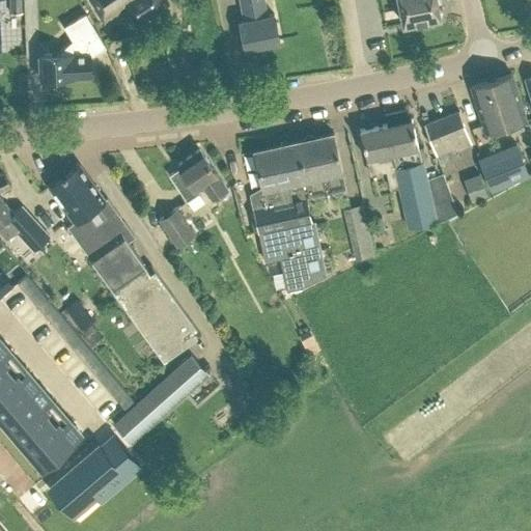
[(23,10),(22,0),(8,0),(9,11),(23,10)]
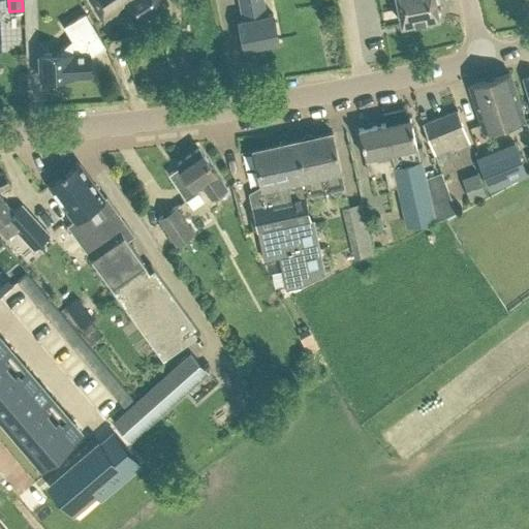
[(91,0),(104,21),(126,6),(136,22),(164,4),(161,0),(91,0)]
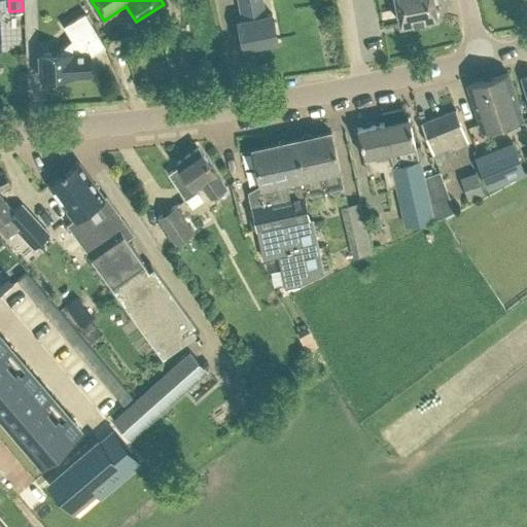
[(266,13),(261,0),(239,0),(243,19),(237,20),(242,45),(277,38),(272,12),(266,13)]
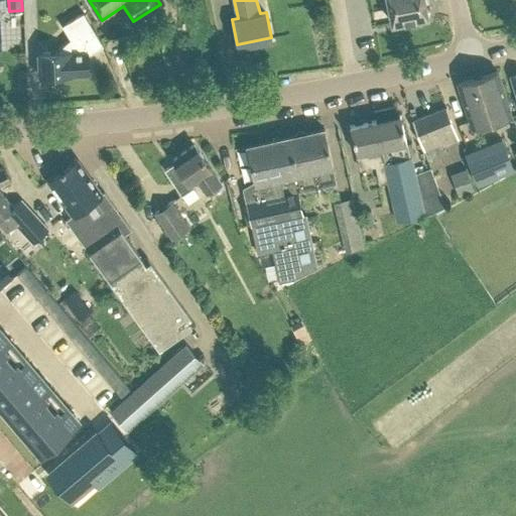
[(387,0),(392,22),(415,17),(418,19),(422,18),(423,16),(428,15),(424,0),(387,0)]
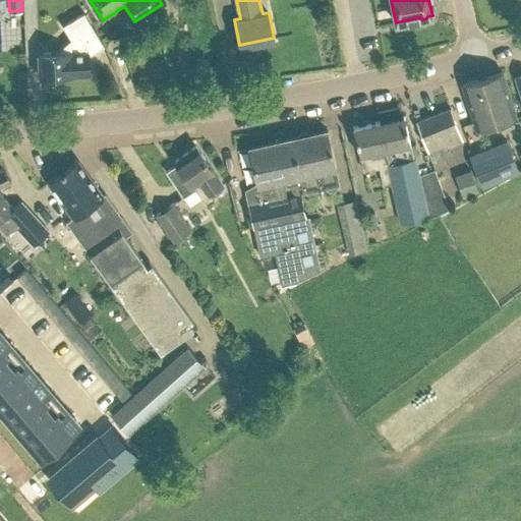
[(58,74),(90,72),(89,54),(103,46),(84,14),(62,26),(70,40),(57,54),(57,58),(58,74)]
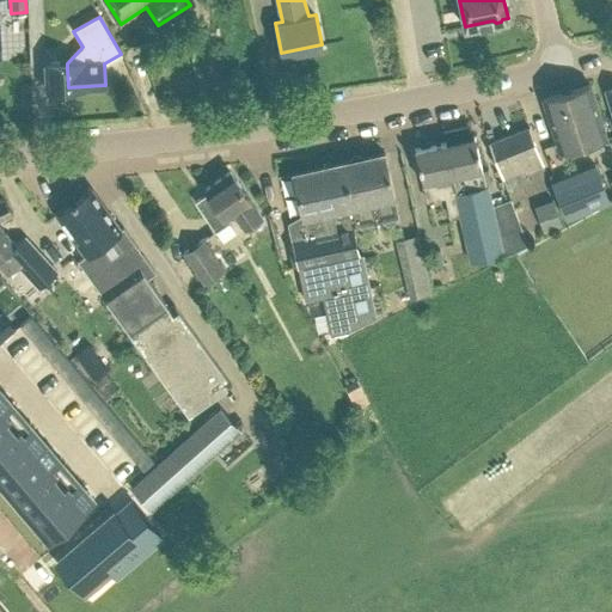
[(543,98),(558,151),(606,135),(591,84),(543,98)]
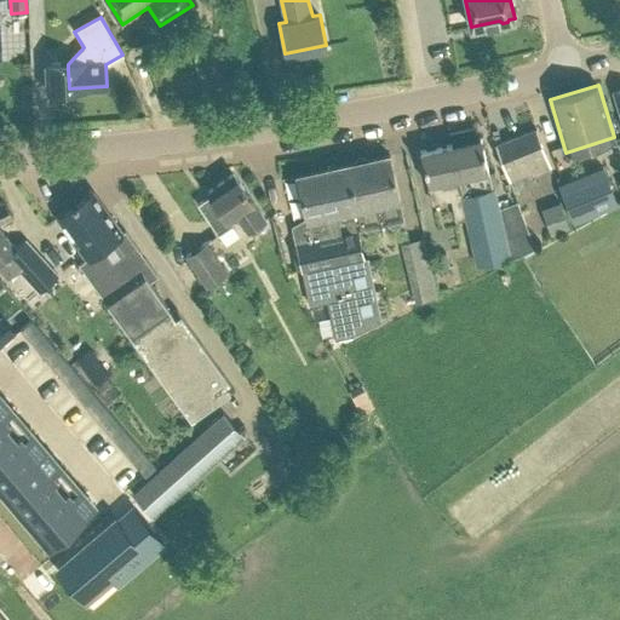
[(495,143),(510,181),(512,189),(535,181),(532,172),(549,166),(551,166),(537,127),(535,128),(495,143)]
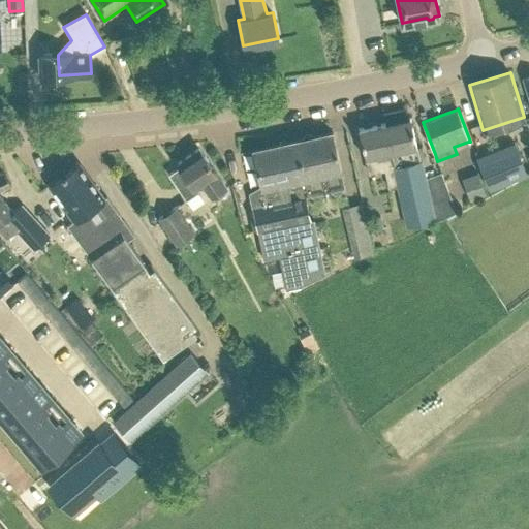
[(396,184),(405,224),(442,216),(456,210),(440,172),(425,176),(410,117),(383,122),(393,165),(384,167),(390,186),(396,184)]
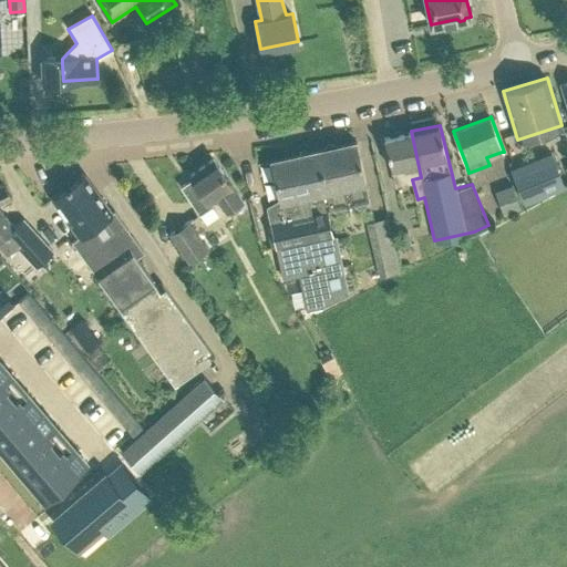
[(394,183),(412,179),(421,177),(411,131),(384,137),(394,183)]
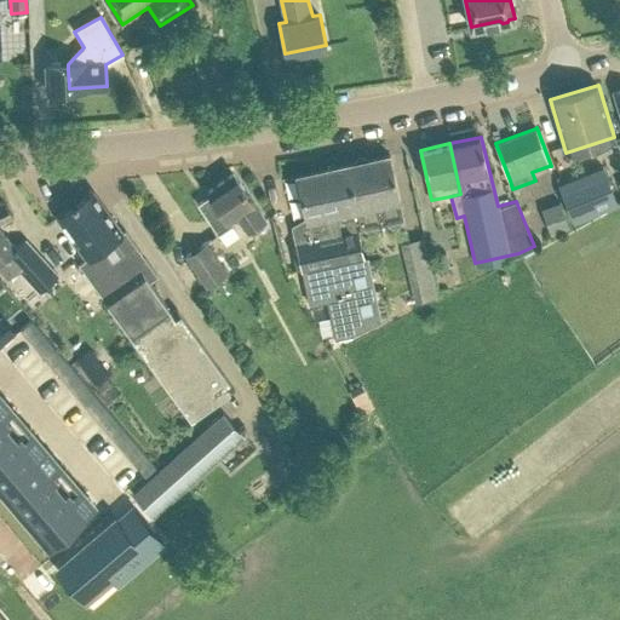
[(296,269),(297,269),(302,268),(304,282),(309,303),(327,299),(336,337),(352,333),(367,326),(382,319),(367,256),(362,257),(355,228),(365,227),(369,230),(375,228),(379,223),(388,220),(394,225),(400,223),(403,218),(389,155),(297,176),(308,222),(292,227),(297,251),(291,252),(296,269)]
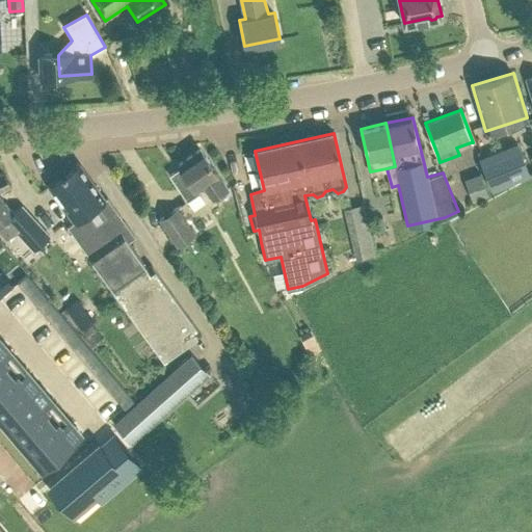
[(493,190),(530,175),(517,140),(479,156),(493,190)]
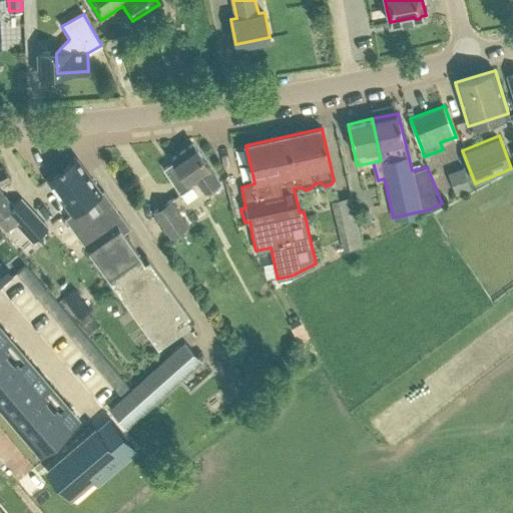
[(218,180),(193,142),(172,157),(174,160),(163,167),(180,192),(190,185),(188,182),(196,176),(205,189),(218,180)]
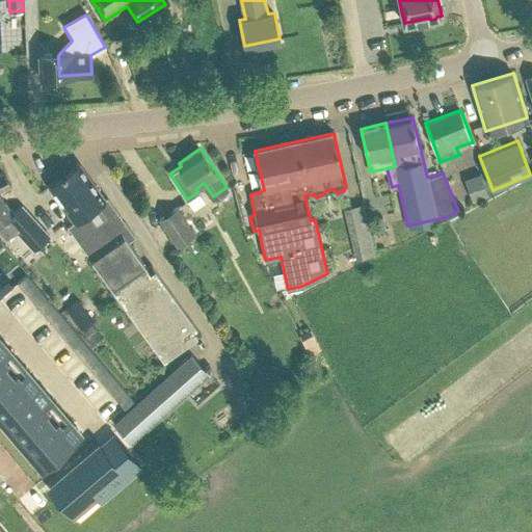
[(80,161),(49,184),(75,219),(68,225),(116,293),(165,358),(202,331),(152,263),(148,266),(128,238),(132,235),(118,215),(80,161)]
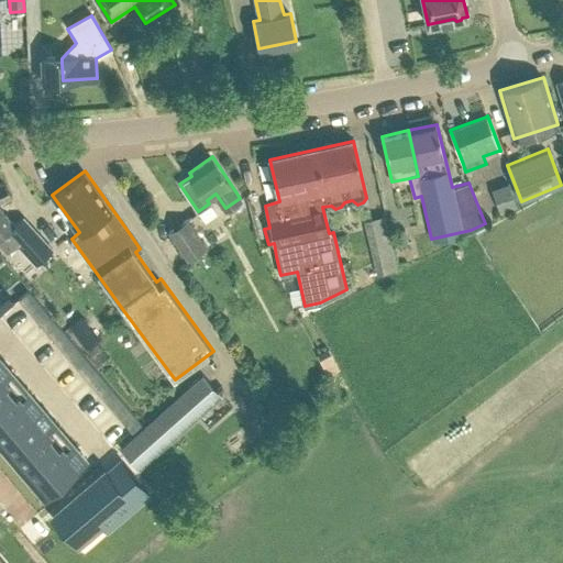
[(0,244),(6,252),(17,243),(35,264),(52,249),(24,216),(15,224),(0,207),(0,199),(11,194),(1,181),(0,180),(0,244)]
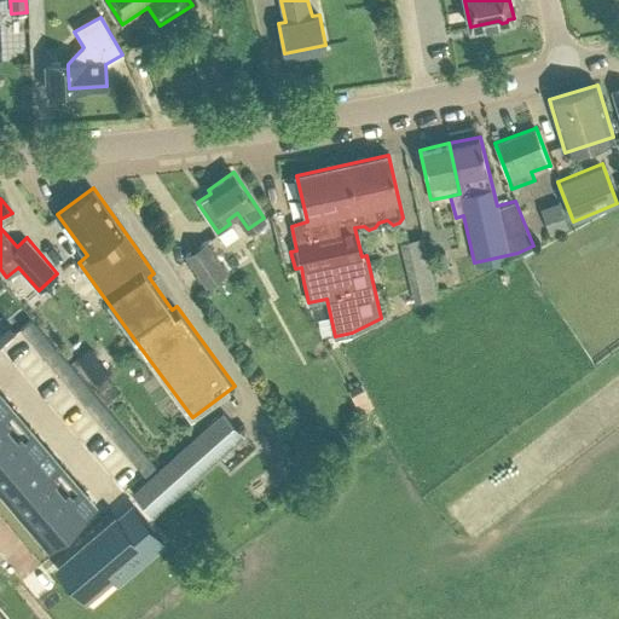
[(542,207),(550,232),(567,226),(557,201),(542,207)]
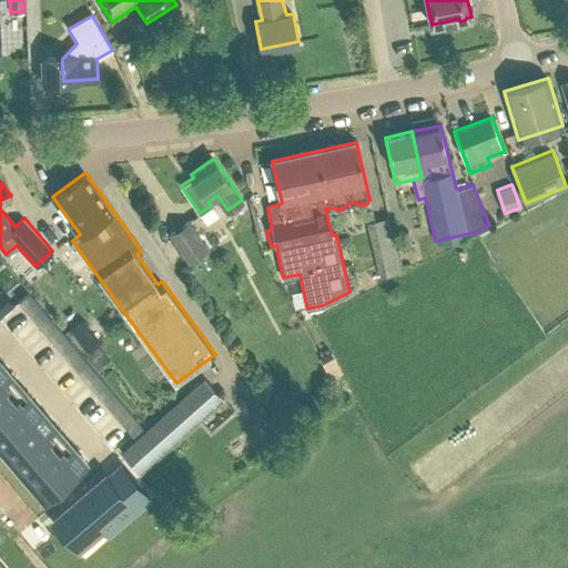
[(388,217),(374,221),(386,273),(401,270),(388,217)]
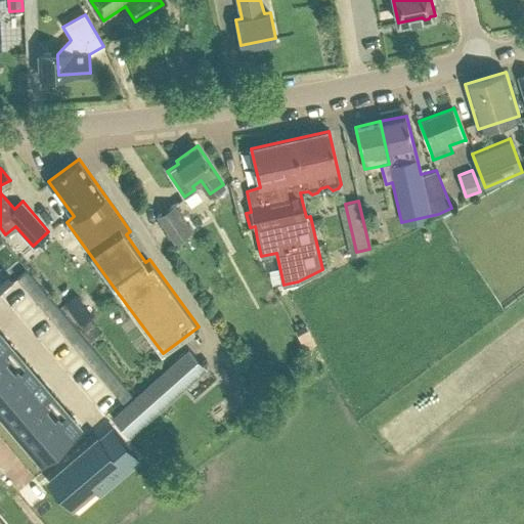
[(156,214),(174,243),(192,230),(174,202),(156,214)]
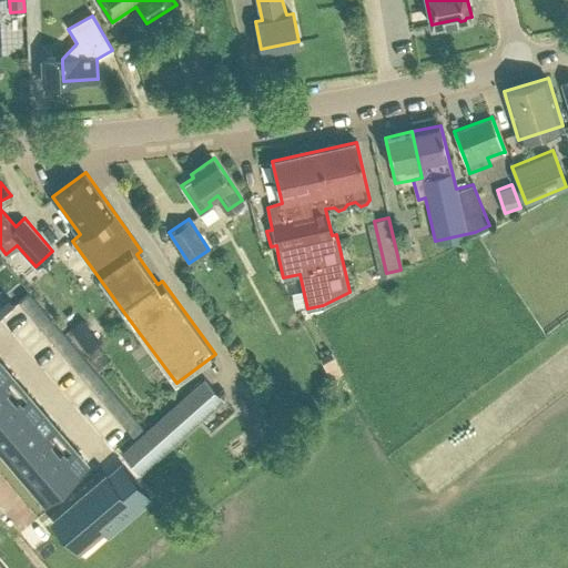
[(396,245),(413,242),(411,230),(394,233),(396,245)]
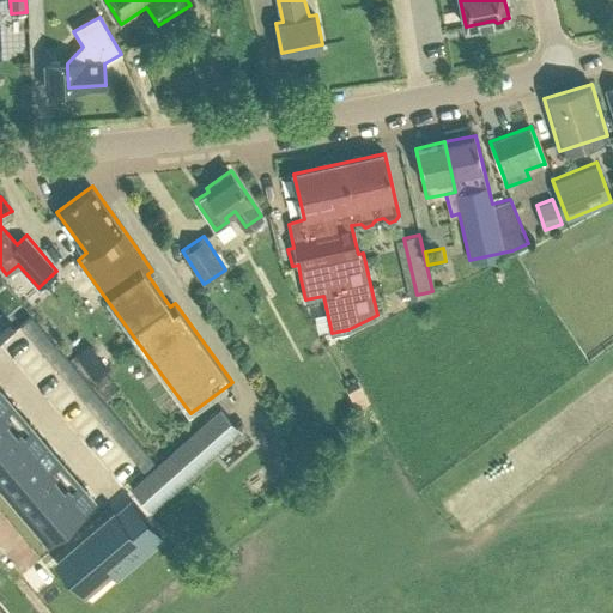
[(0,339),(13,328),(0,311),(0,339)]
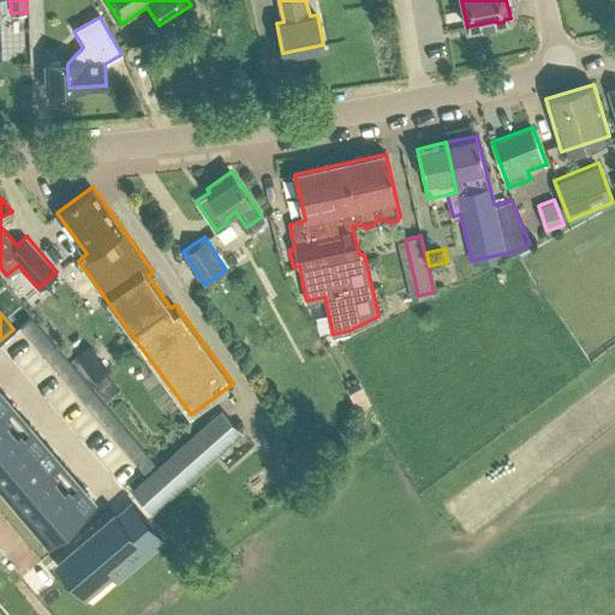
[(31,315),(21,324),(36,342),(47,334),(31,315)]
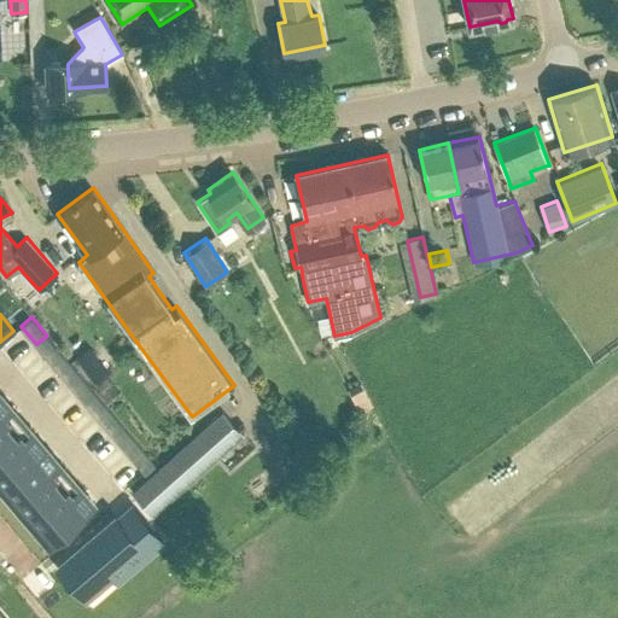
[(47,336),(36,344),(51,363),(63,354),(47,336)]
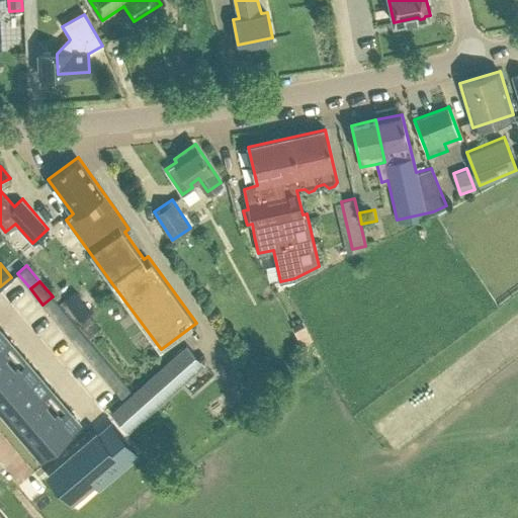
[(63,299),(78,320),(92,310),(76,289),(63,299)]
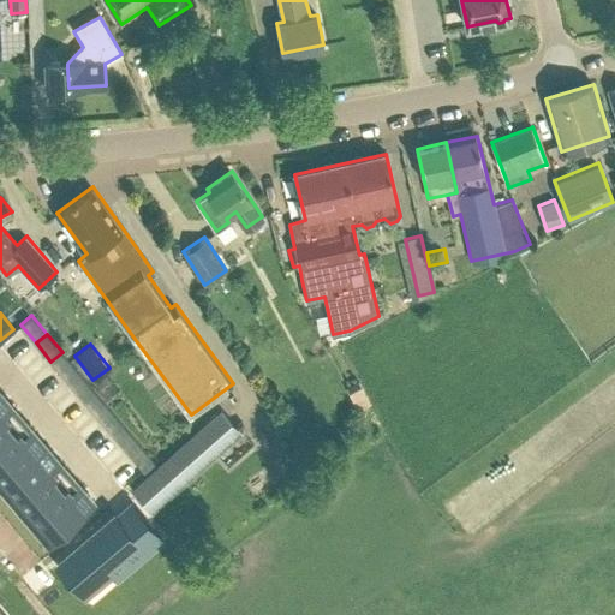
[(63,352),(51,362),(66,380),(77,370),(63,352)]
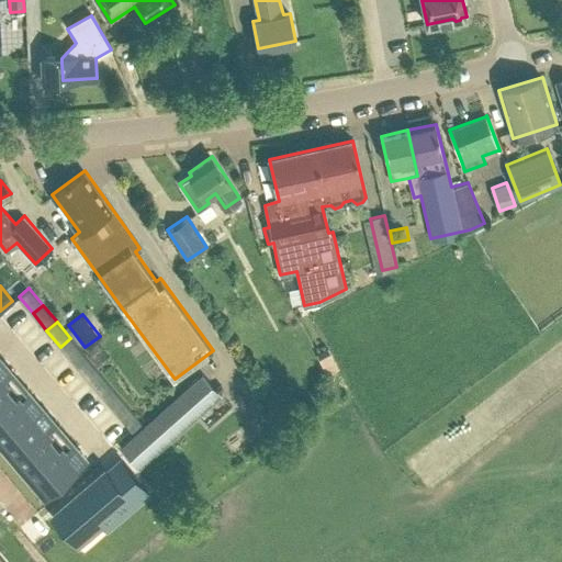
[(70,338),(60,347),(75,363),(85,355),(70,338)]
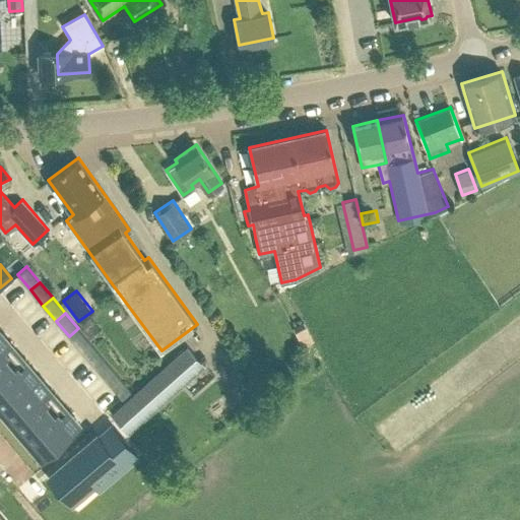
[(0,327),(0,394),(47,451),(80,423),(0,327)]
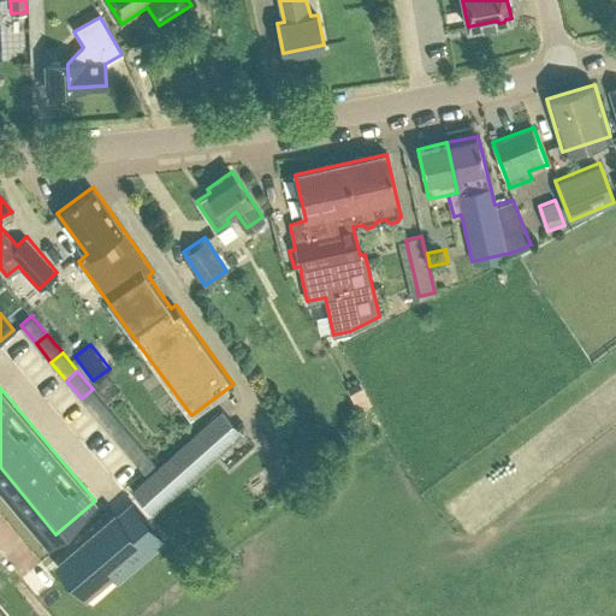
[(93,389),(82,398),(143,472),(154,463),(93,389)]
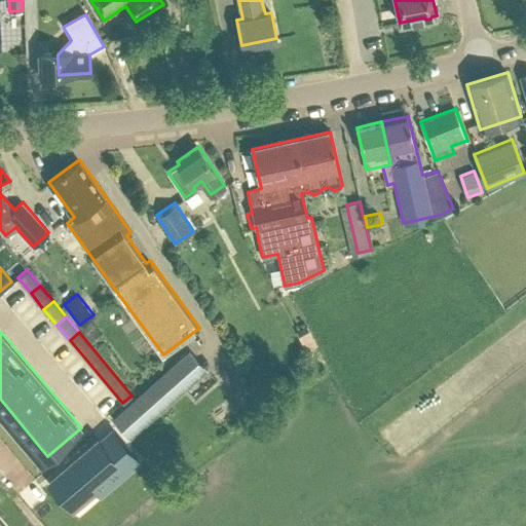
[(130,437),(161,410),(208,369),(189,349),(113,416),(130,437)]
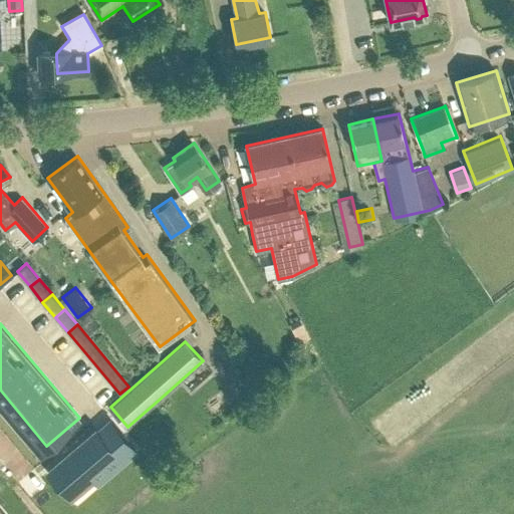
[(96,429),(48,470),(74,499),(135,448),(112,423),(100,434),(96,429)]
